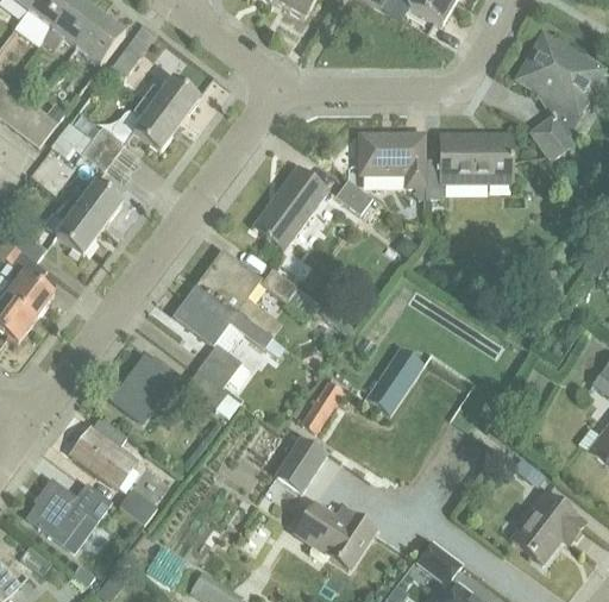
[(11,0),(27,12),(36,0),(11,0)]
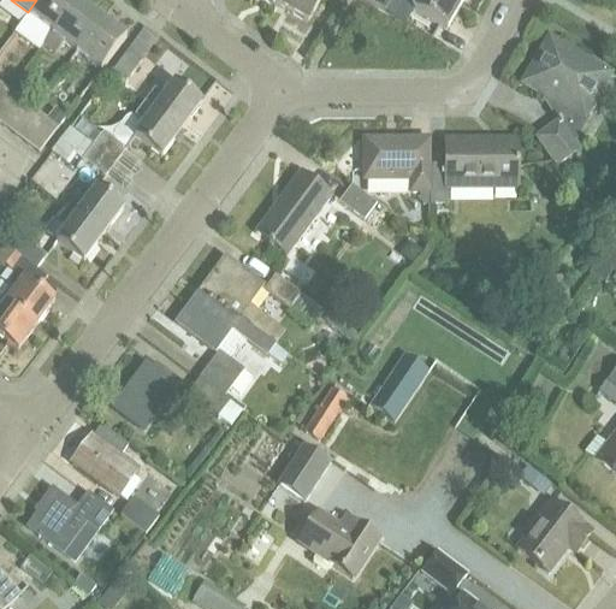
[(36,0),(28,12),(15,28),(39,47),(42,42),(75,0),(36,0)]
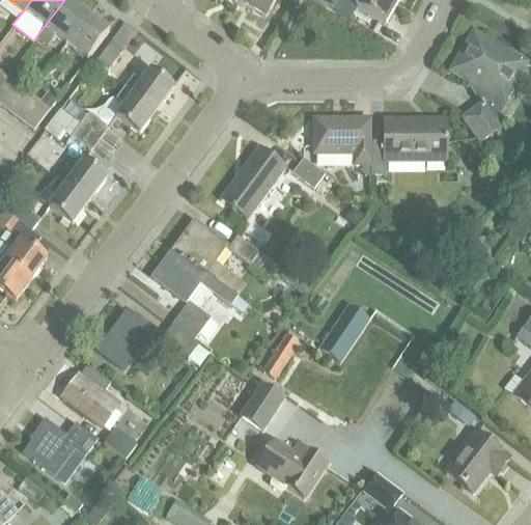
[(64,0),(36,36),(47,45),(55,34),(65,42),(87,12),(71,0),(64,0)]
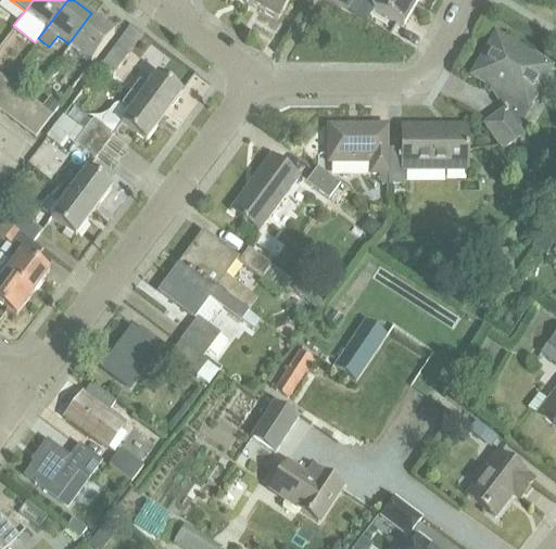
[(252,0),(251,2),(278,18),(289,0),(252,0)]
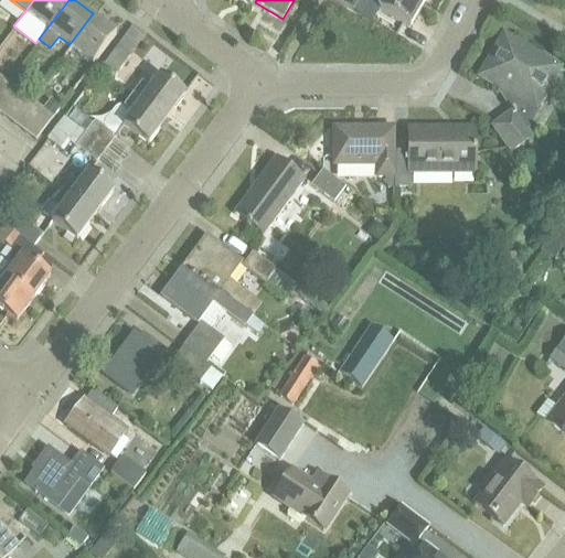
[(424,1),(422,0),(383,0),(380,8),(409,25),(424,1)]
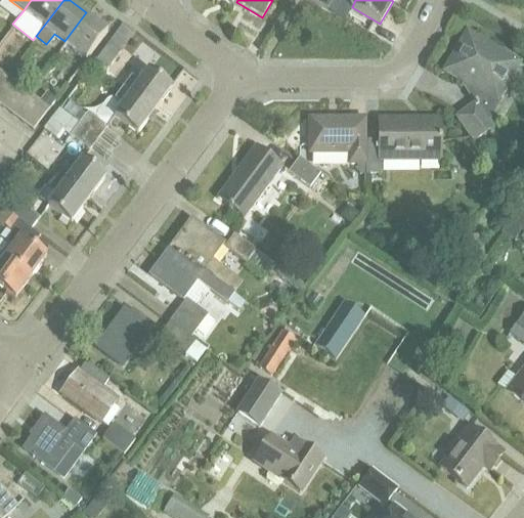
[(86,12),(64,41),(85,57),(107,28),(86,12)]
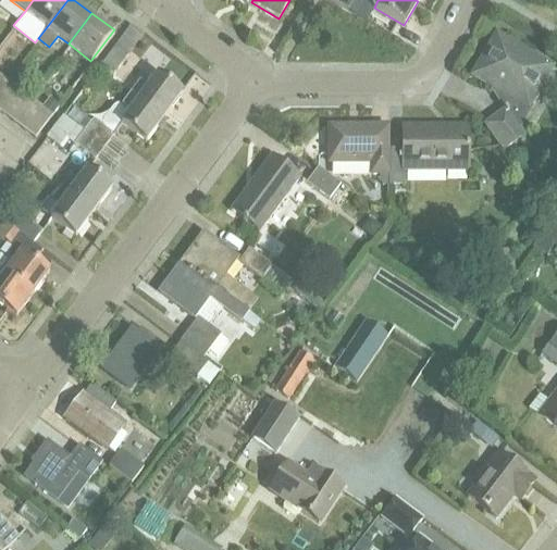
[(518,123),(551,65),(496,34),(473,74),(503,90),(498,99),(505,109),(485,123),(505,149),(525,134),(518,123)]
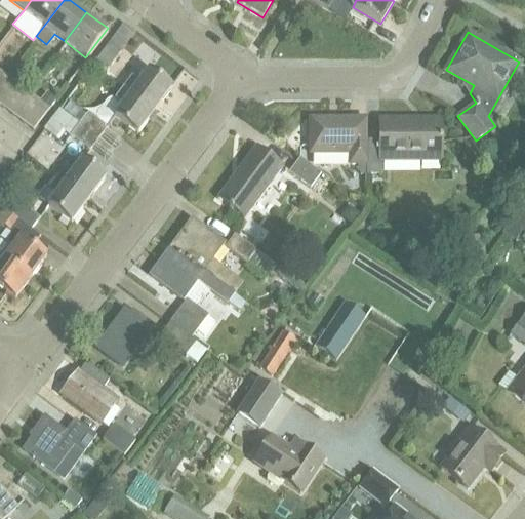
[(106,68),(121,48),(110,40),(95,60),(106,68)]
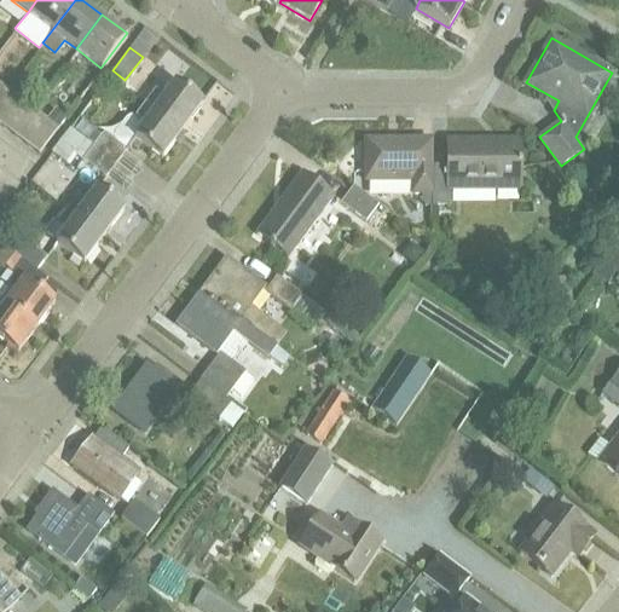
[(145,102),(181,128),(201,102),(175,82),(165,96),(155,90),(145,102)]
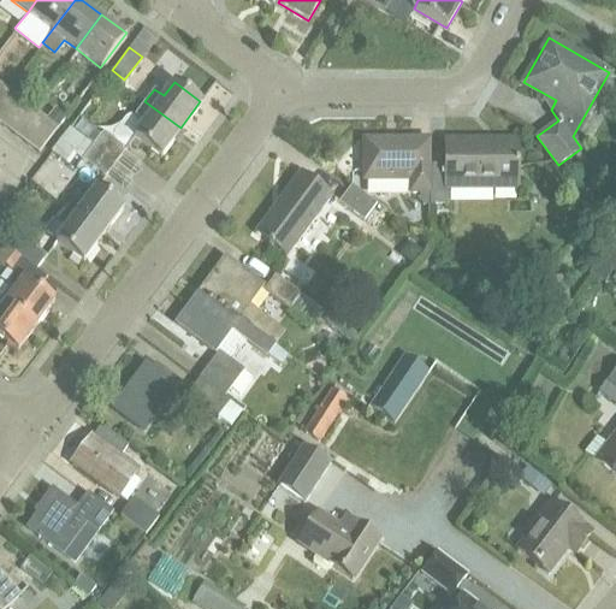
[(9,87),(0,98),(0,119),(3,120),(21,95),(9,87)]
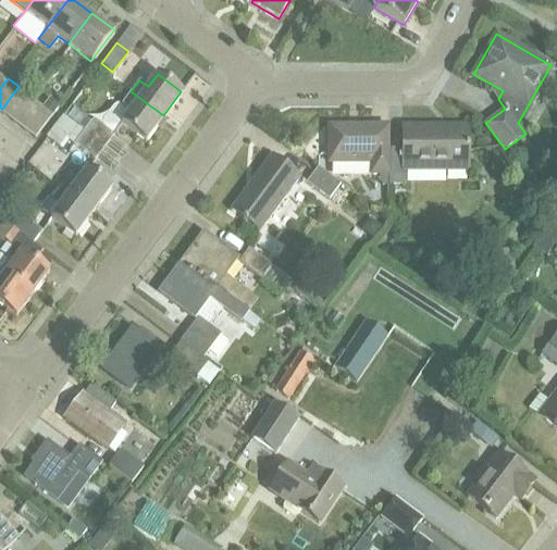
[(31,95),(19,86),(2,109),(13,117),(31,95)]
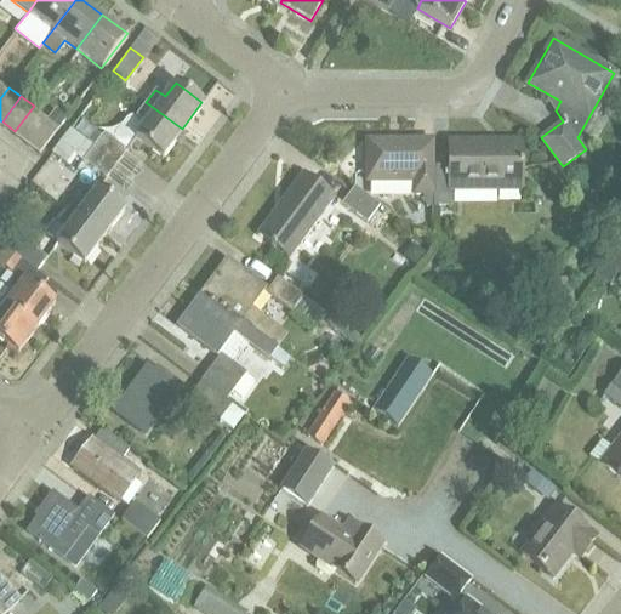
[(182,129),(146,102),(137,114),(132,113),(127,115),(115,130),(115,137),(127,147),(135,136),(161,157),(182,129)]
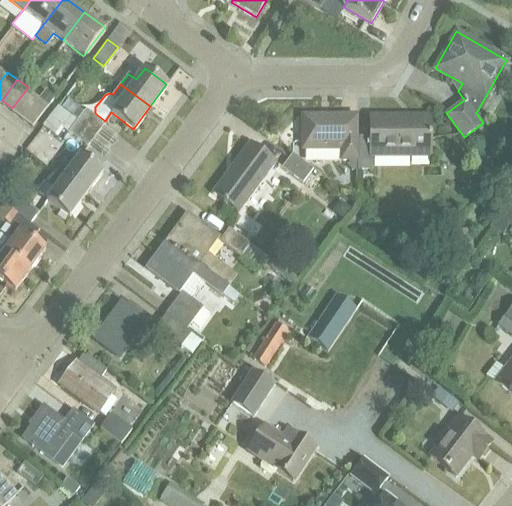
[(44,86),(38,95),(48,102),(54,94),(44,86)]
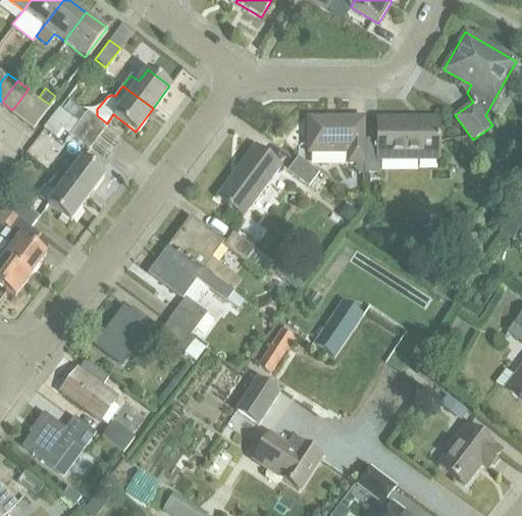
[(29,89),(12,110),(22,118),(39,97),(29,89)]
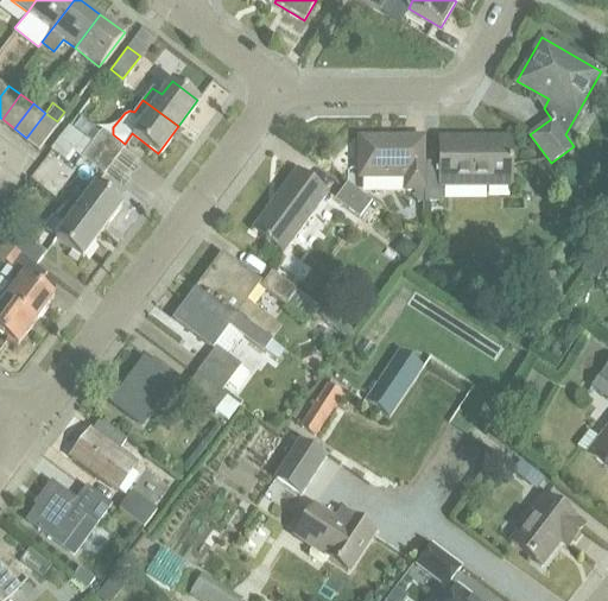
[(57,121),(45,113),(26,138),(38,146),(57,121)]
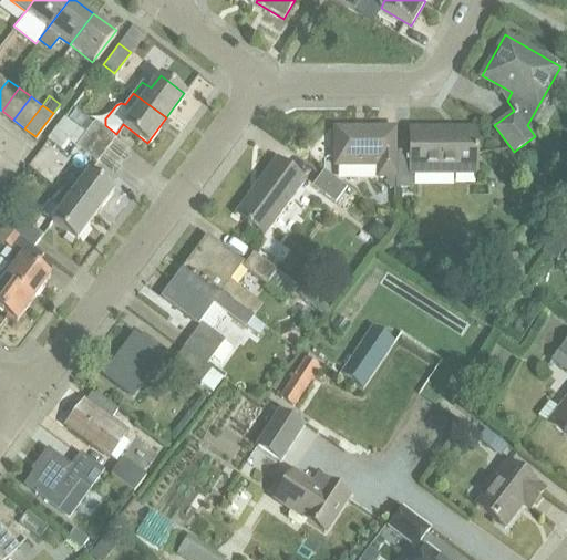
[(63,114),(48,136),(62,146),(69,138),(76,144),(98,159),(107,146),(86,131),(81,126),(63,114)]
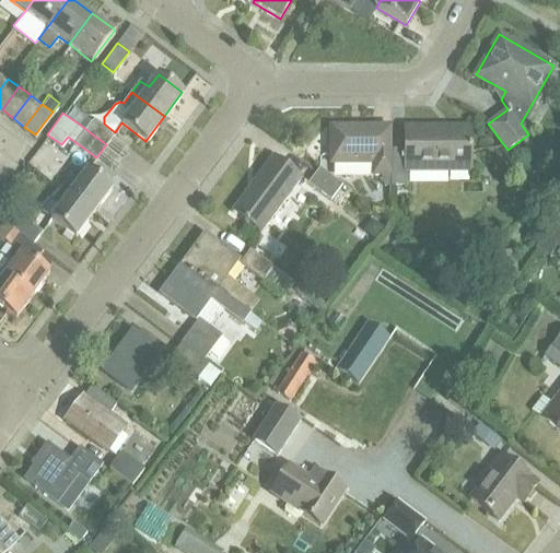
[(80,125),(85,129),(106,144),(114,133),(93,118),(92,120),(86,116),(80,125)]
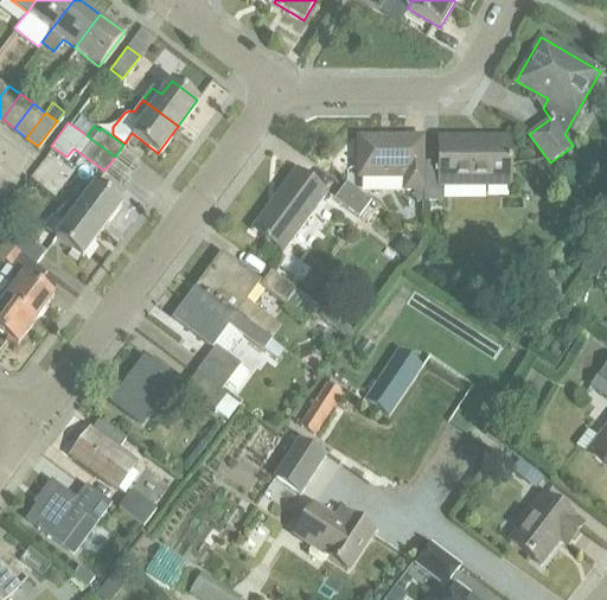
[(407,133),(359,133),(359,174),(406,174),(406,186),(411,186),(417,198),(425,198),(425,159),(425,133),(407,133)]
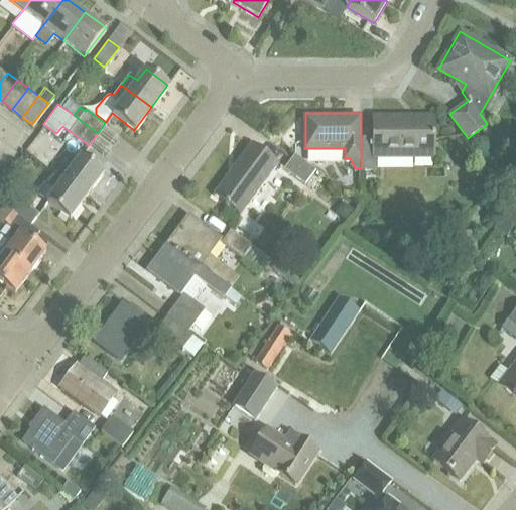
[(374,135),(361,135),(361,168),(375,168),(375,154),(434,154),(433,120),(414,120),(414,114),(374,115),(374,135)]
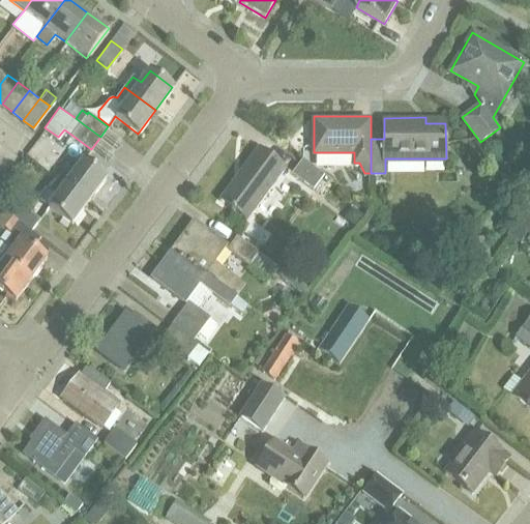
[(467,141),(457,141),(457,151),(467,151),(467,141)]
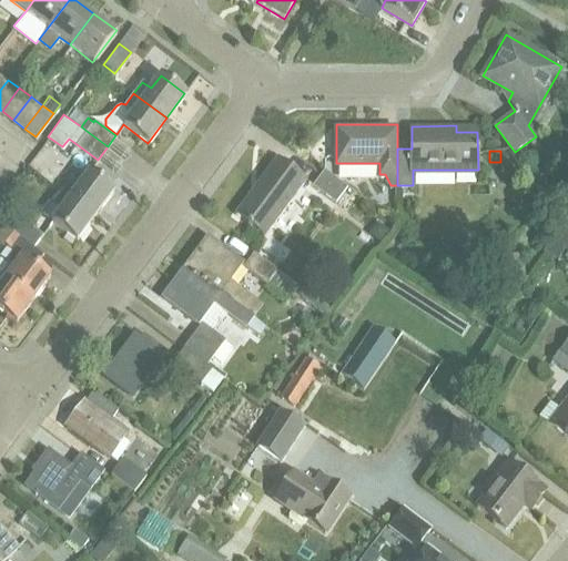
[(265,234),(306,179),(280,159),(256,191),(254,190),(236,213),(265,234)]
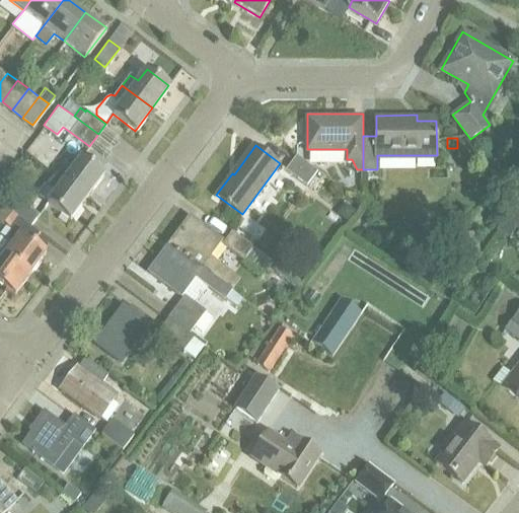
[(297,154),(287,168),(306,182),(317,168),(297,154)]
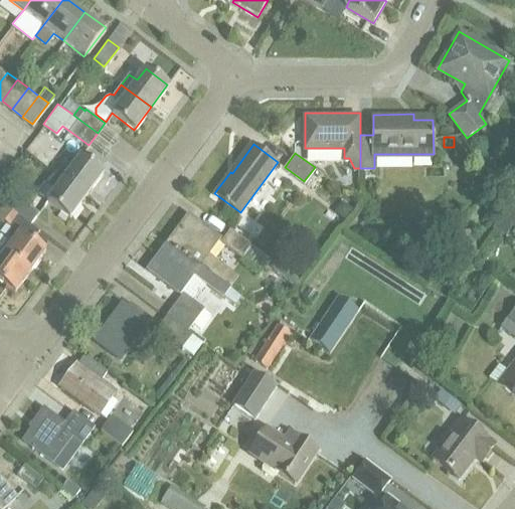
[(65,161),(57,172),(87,193),(103,172),(81,156),(73,167),(65,161)]
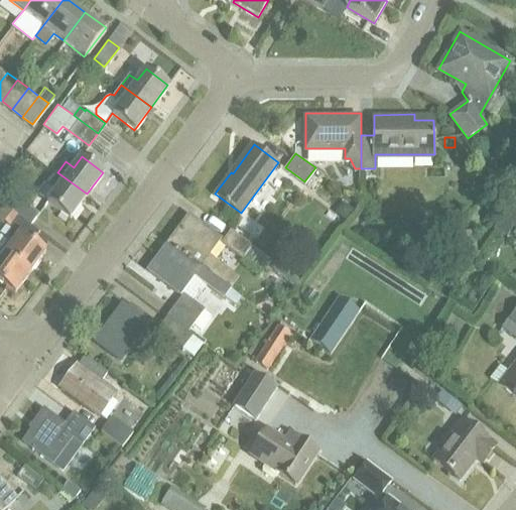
[(87,194),(57,172),(48,183),(56,189),(48,201),(71,217),(87,194)]
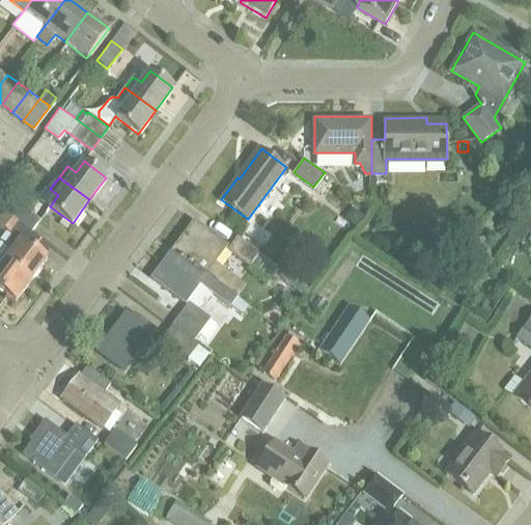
[(19,220),(31,229),(40,218),(22,203),(12,215),(19,220)]
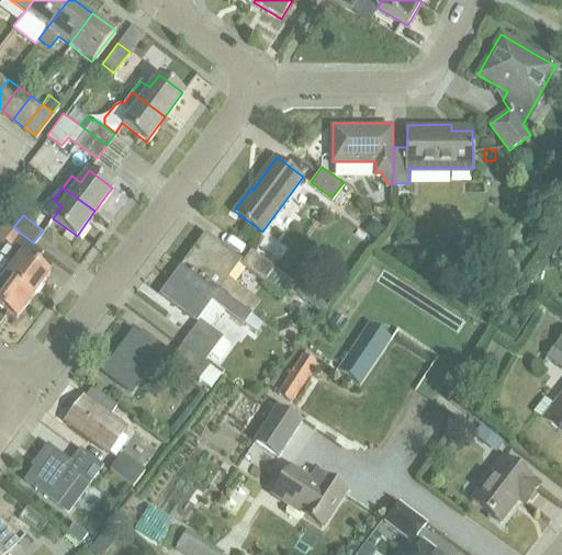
[(374,216),(366,228),(377,237),(385,225),(374,216)]
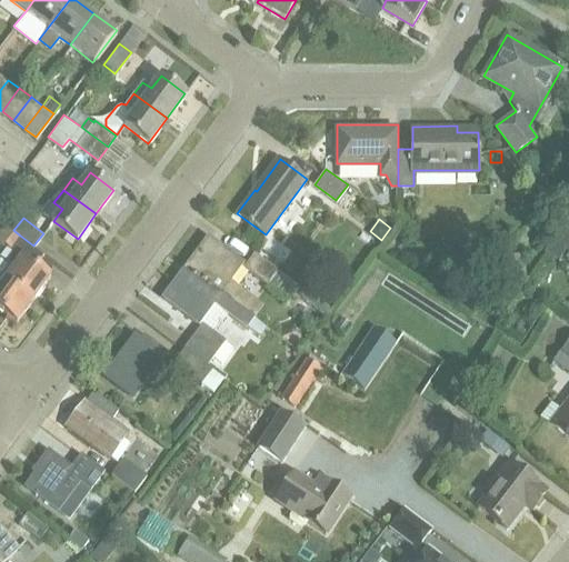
[(0,220),(0,238),(5,242),(11,247),(20,236),(13,230),(0,220)]
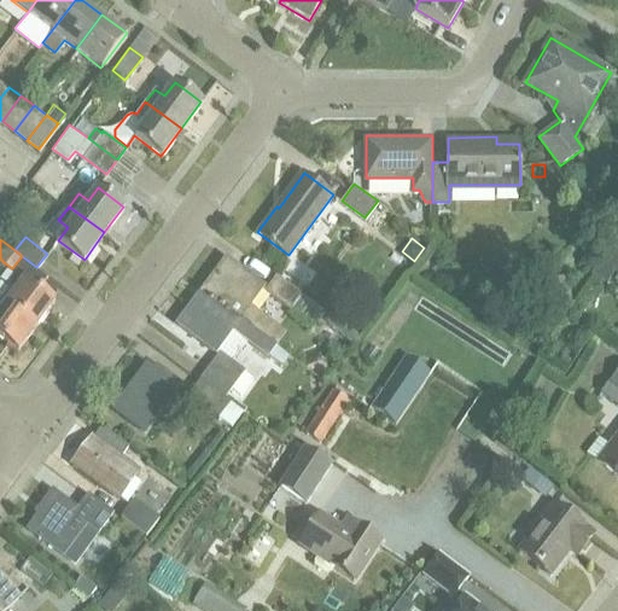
[(617,246),(612,243),(593,272),(606,281),(611,273),(614,268),(617,271),(617,246)]
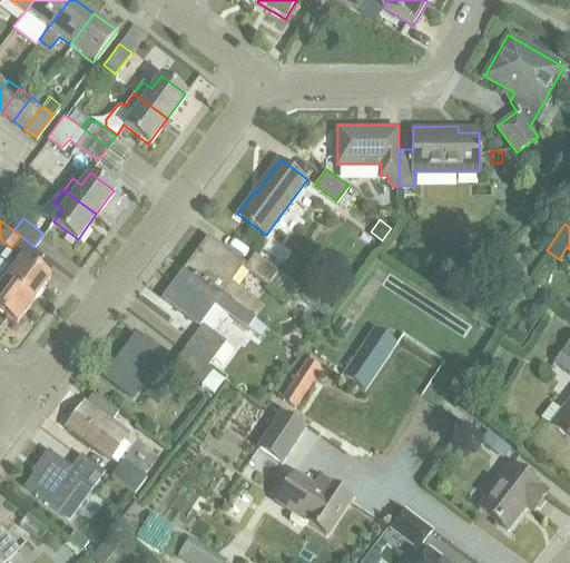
[(208,236),(186,266),(255,317),(264,306),(253,297),(229,280),(244,262),(208,236)]
